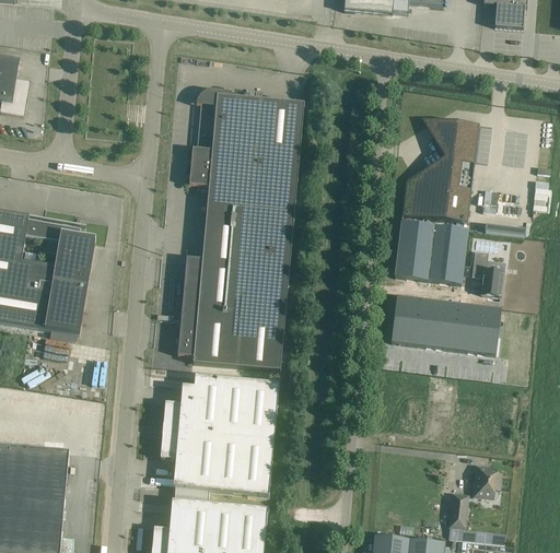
[(345,0),(343,8),(364,10),(393,12),(393,10),(408,11),(409,0),(442,3),(442,0),(345,0)]
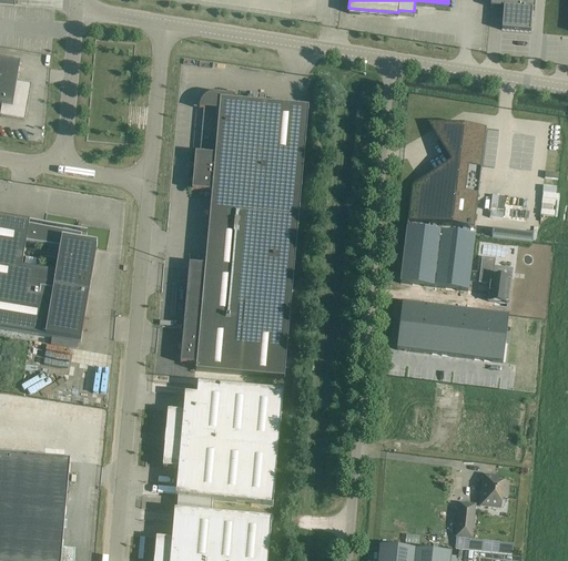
[(490,0),(490,1),(504,2),(501,24),(530,27),(533,4),(534,6),(534,0),(490,0)]
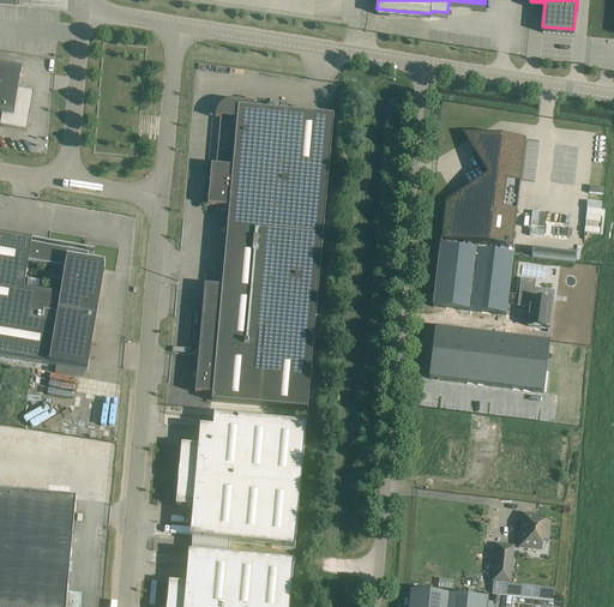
[(0,119),(26,124),(34,85),(18,83),(22,62),(0,58),(0,119)]
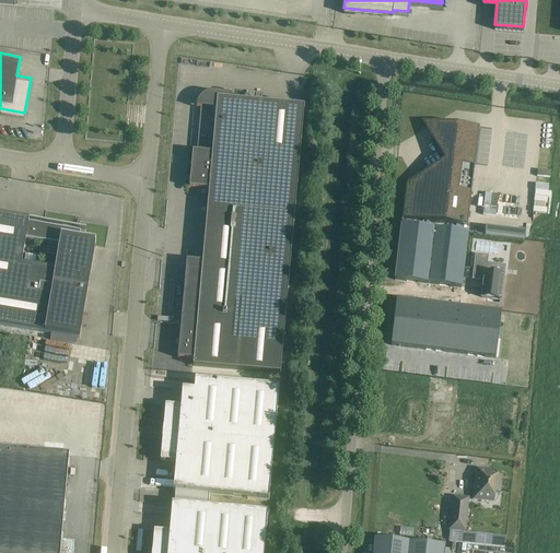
[(221,89),(219,105),(216,148),(193,145),(189,183),(209,185),(202,256),(186,254),(177,352),(194,353),(193,360),(280,367),(288,281),(289,275),(304,101),(248,96),(243,95),(231,94),(231,90),(221,89)]
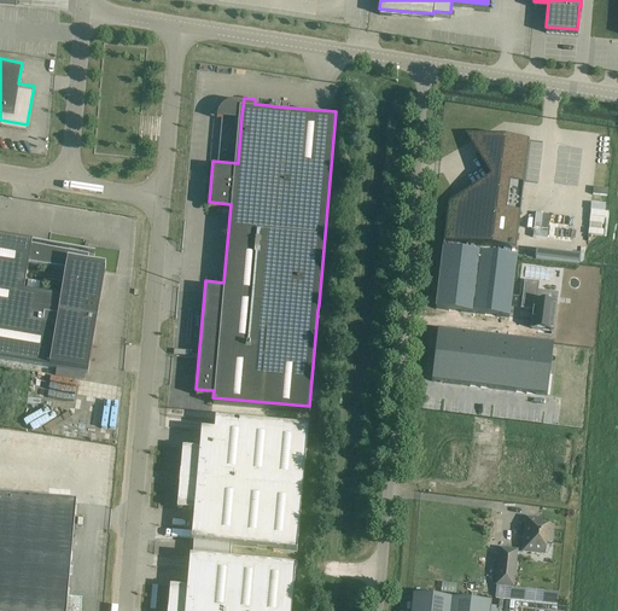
[(448,196),(443,234),(516,243),(529,135),(505,132),(503,133),(477,147),(490,172),(448,196)]
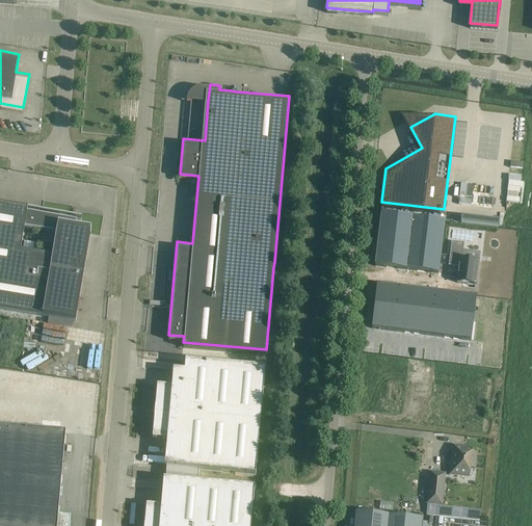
[(0,304),(75,317),(90,225),(74,221),(75,215),(26,207),(27,203),(0,199),(0,304)]
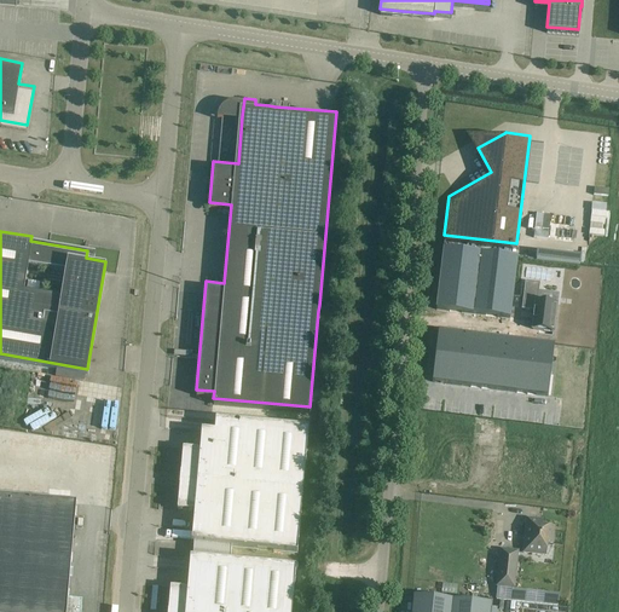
[(444,242),(437,304),(510,312),(518,252),(444,242)]
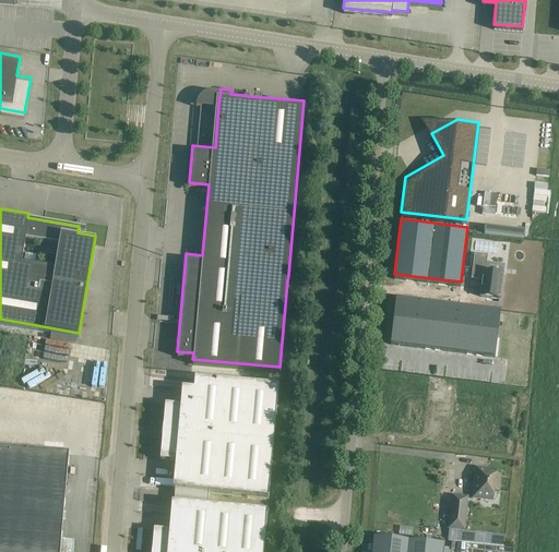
[(475,249),(472,273),(483,275),(480,291),(500,294),(502,268),(485,266),(487,250),(475,249)]
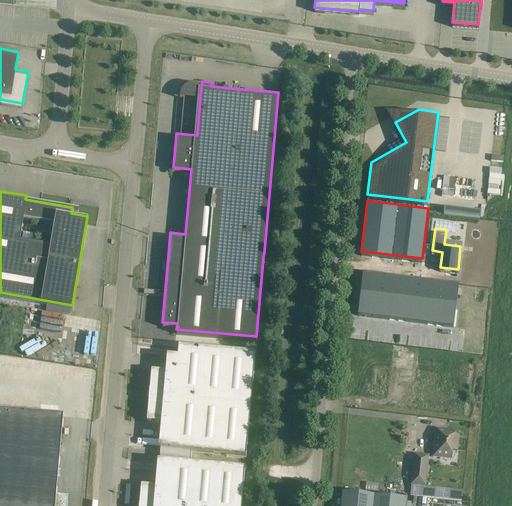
[(362,280),(359,311),(453,322),(453,321),(449,321),(451,311),(453,311),(456,293),(457,293),(457,292),(456,292),(456,288),(457,281),(458,281),(458,280),(363,268),(362,269),(365,270),(363,280),(362,280)]
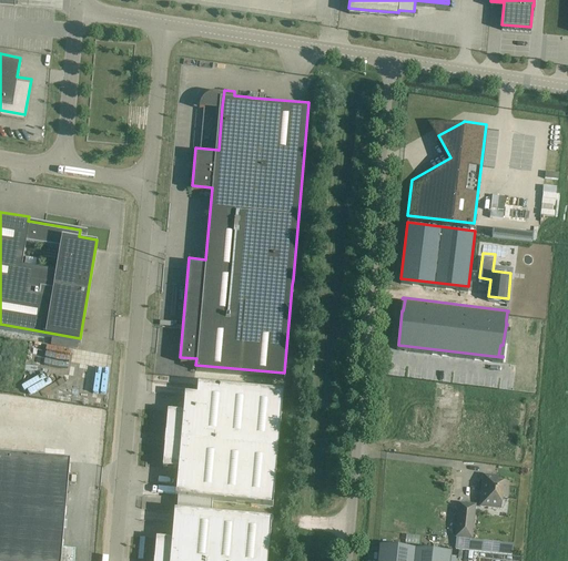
[(280,386),(281,373),(201,366),(200,378),(280,386)]
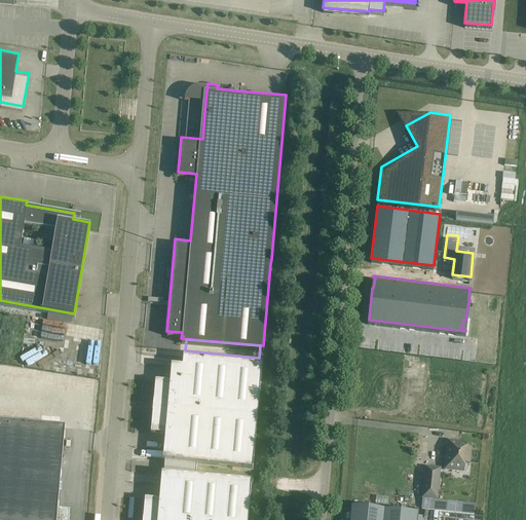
[(164,430),(162,456),(164,456),(163,469),(195,472),(196,459),(253,465),(262,358),(183,351),(182,362),(171,361),(170,377),(155,376),(151,429),(164,430)]
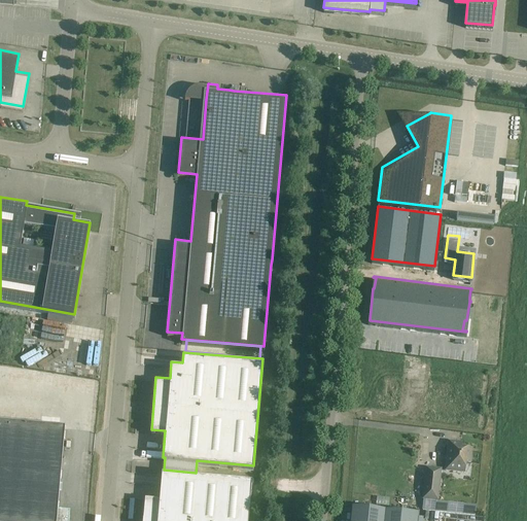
[(0,520),(68,520),(70,507),(58,506),(65,423),(0,417),(0,520)]
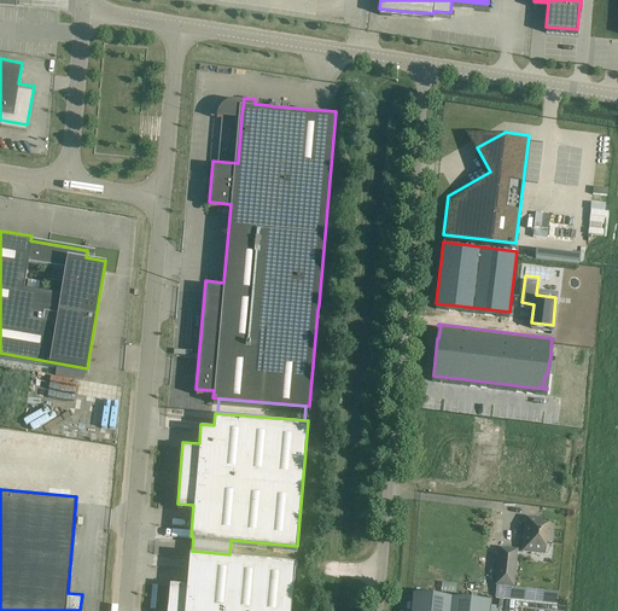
[(536,512),(526,512),(523,545),(544,547),(546,535),(552,536),(553,521),(536,518),(536,512)]
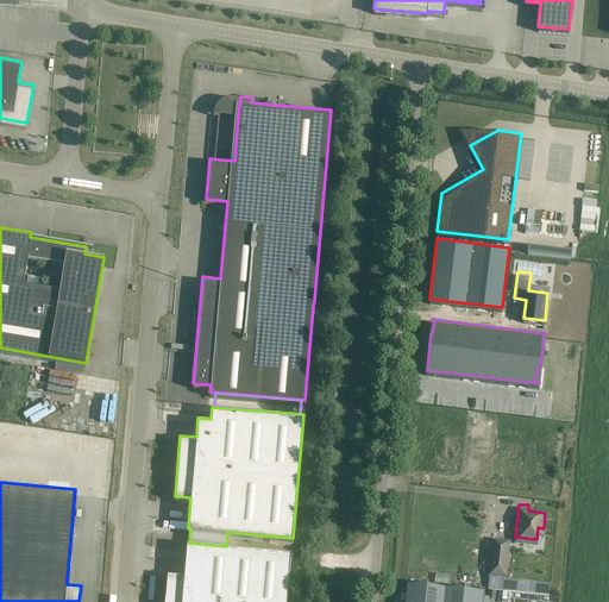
[(509,537),(493,534),(489,570),(506,571),(509,537)]
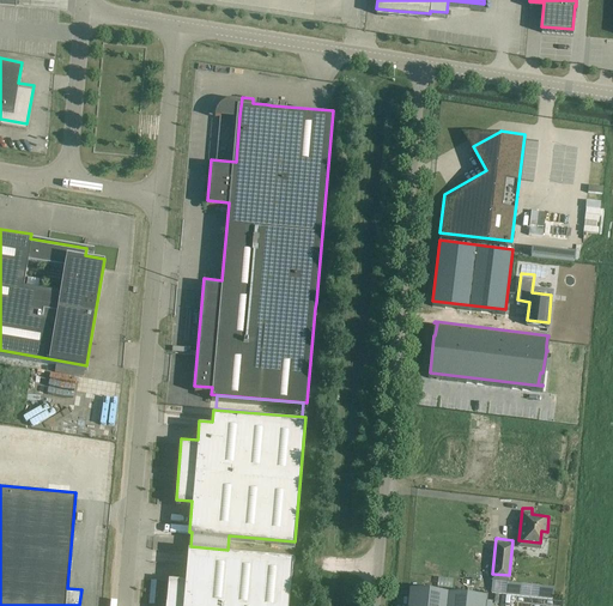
[(287,605),(293,556),(228,550),(190,546),(188,546),(184,577),(169,575),(165,605),(287,605)]
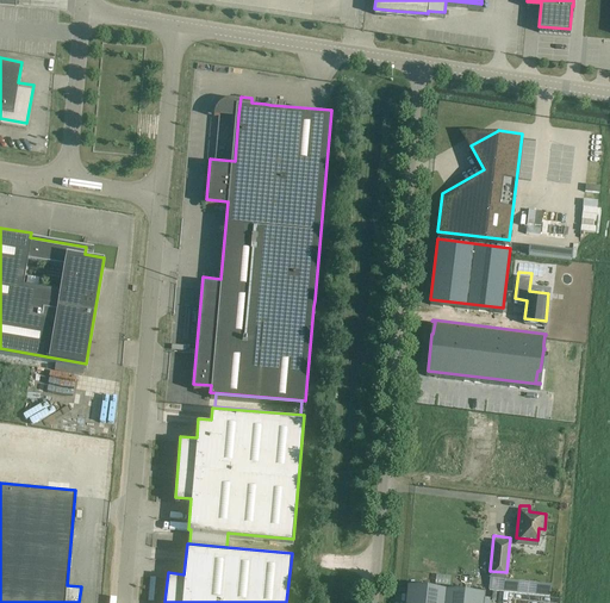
[(408,580),(405,602),(481,602),(484,589),(408,580)]
